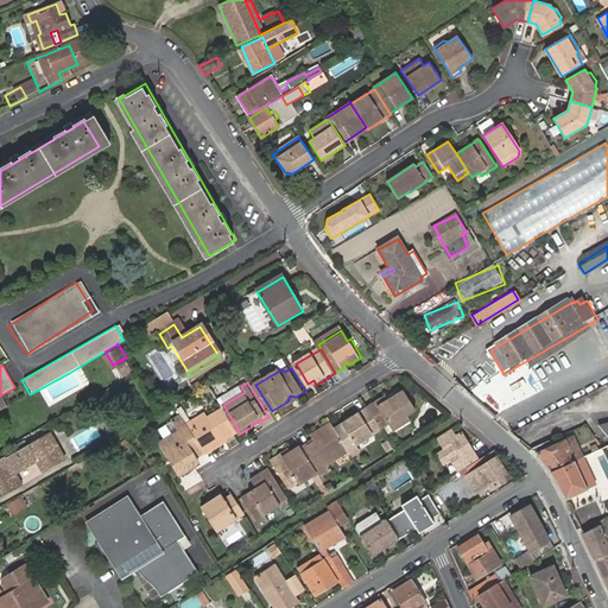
[(369,409),(382,429),(391,423),(394,429),(412,419),(409,415),(418,409),(406,390),(391,398),(390,397),(369,409)]
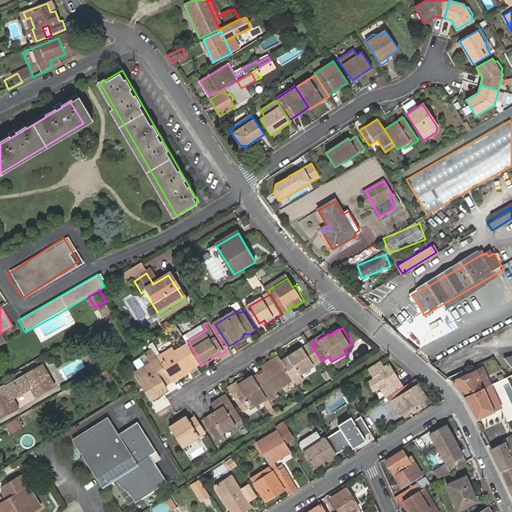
[(71,343),(64,346),(67,351),(74,347),(71,343)]
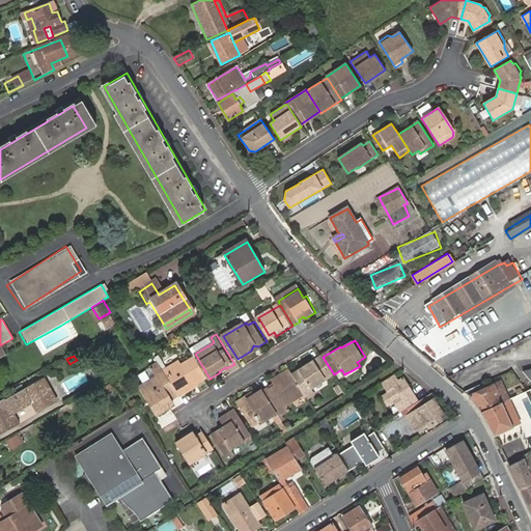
[(312,387),(334,374),(323,357),(301,369),(295,374),(305,391),(312,387)]
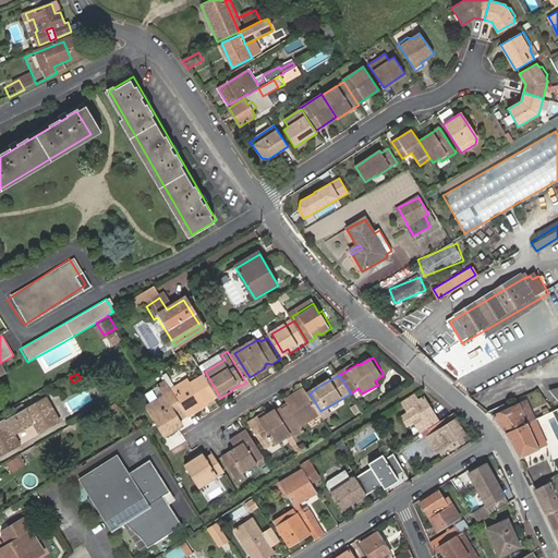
[(189,413),(190,415),(206,407),(205,404),(208,402),(219,396),(208,377),(195,385),(193,381),(179,389),(185,400),(182,402),(189,413)]
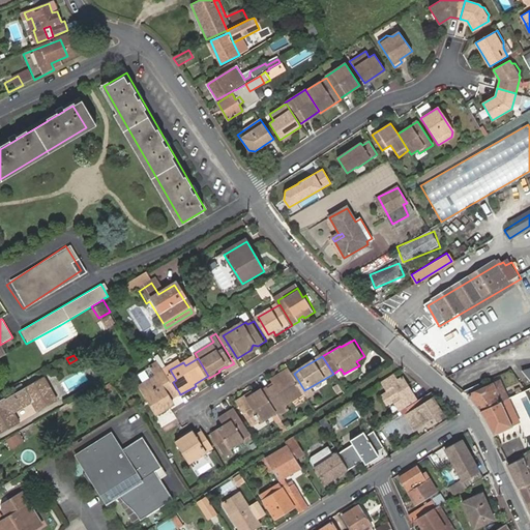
[(173,382),(166,370),(141,384),(157,412),(172,404),(169,399),(172,396),(179,392),(173,382)]
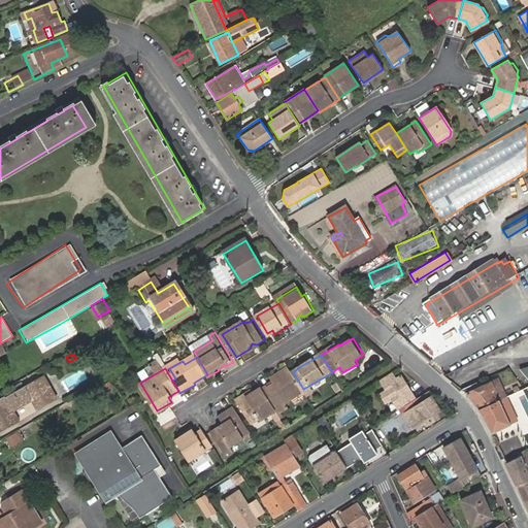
[(277,410),(278,414),(287,408),(284,404),(304,392),(303,389),(293,372),(291,368),(273,378),(275,383),(264,389),(277,410)]
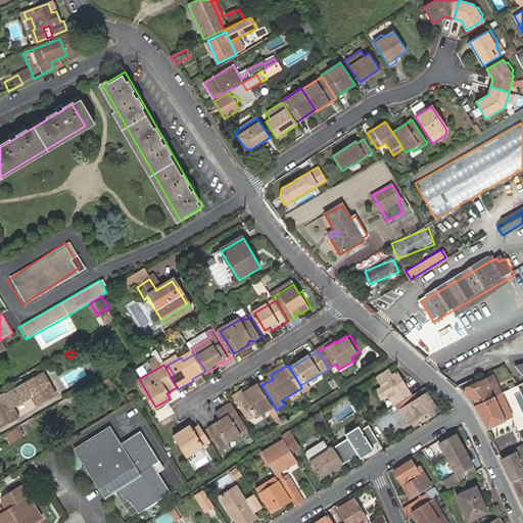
[(388,372),(378,378),(383,388),(378,391),(382,398),(387,395),(393,406),(405,399),(410,396),(395,373),(390,376),(388,372)]
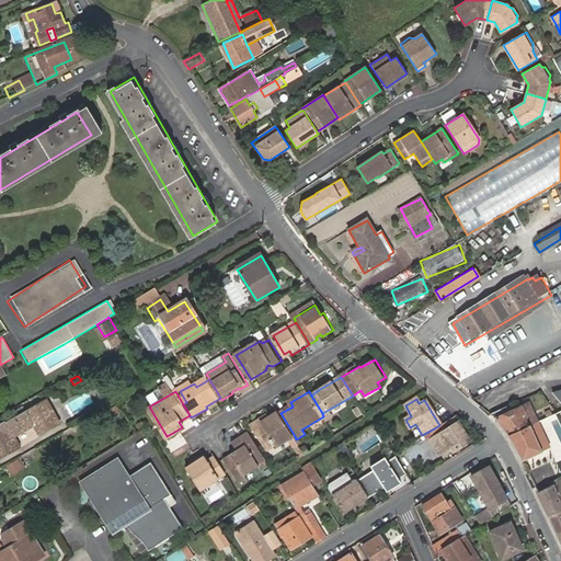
[(0,422),(0,458),(20,448),(13,436),(34,425),(39,436),(59,424),(45,400),(25,411),(11,419),(6,422),(4,421),(0,422)]
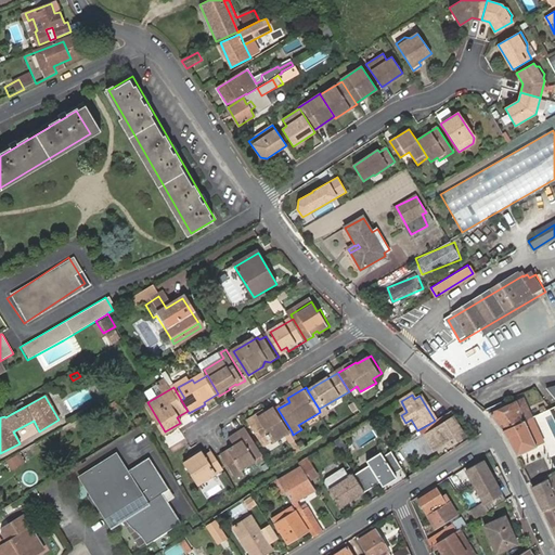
[(524,399),(517,402),(528,426),(534,423),(524,399)]
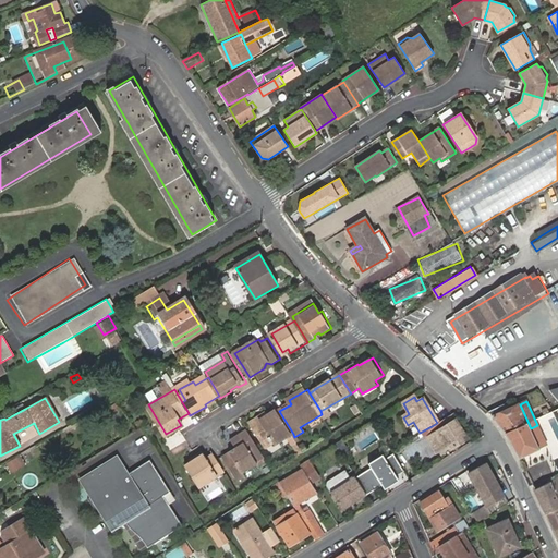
[(11,416),(25,409),(23,404),(9,412),(11,416)]
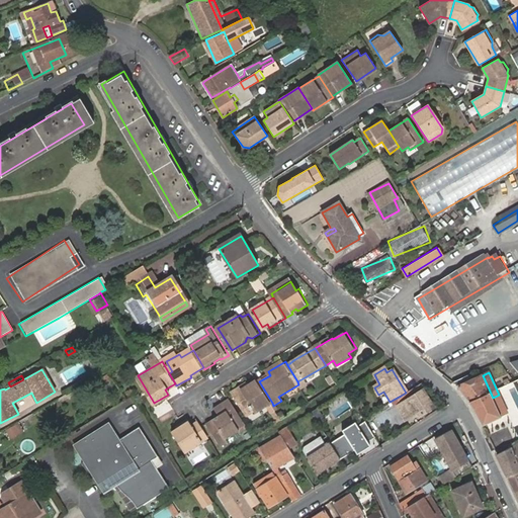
[(469,375),(453,382),(458,387),(473,407),(493,398),(483,375),(471,380),(469,375)]
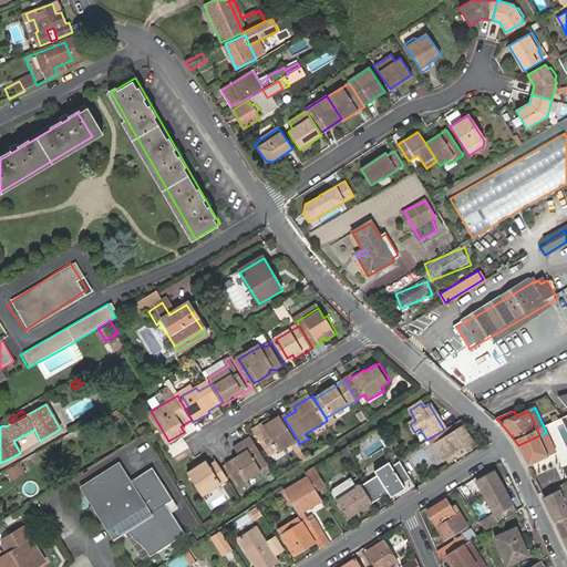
[(284,418),(282,415),(271,422),(266,425),(264,423),(255,429),(268,451),(277,445),(279,450),(280,451),(298,441),(284,418)]
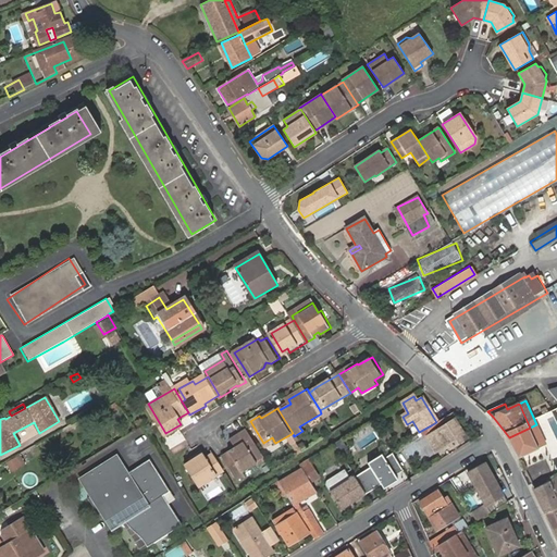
[(455,419),(426,435),(436,450),(445,446),(449,444),(450,446),(452,447),(467,438),(455,419)]
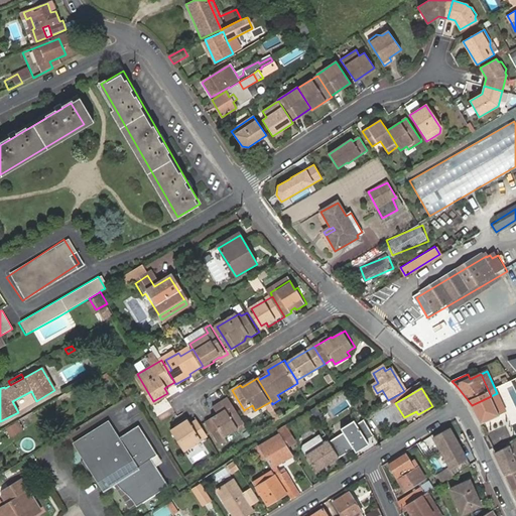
[(506,412),(497,393),(491,396),(499,415),(506,412)]
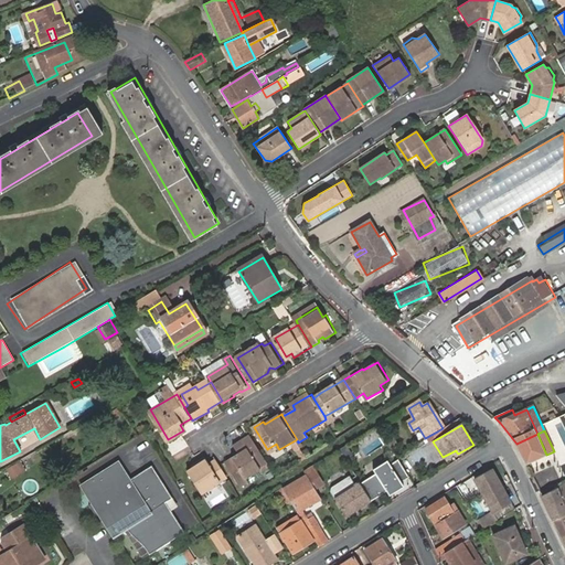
[(516,444),(526,464),(546,455),(537,434),(516,444)]
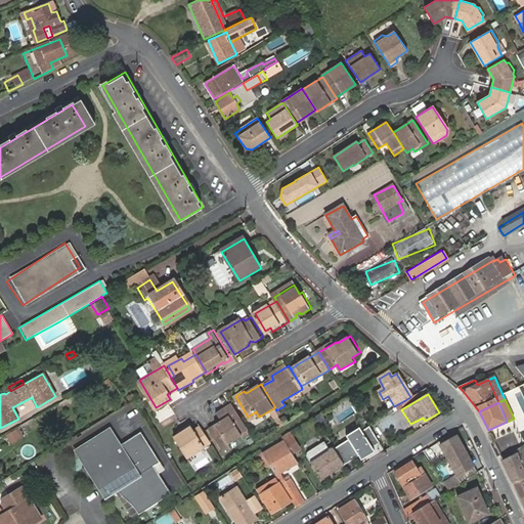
[(242,434),(249,430),(232,403),(216,412),(221,421),(209,428),(222,451),(229,447),(228,444),(243,436),(242,434)]
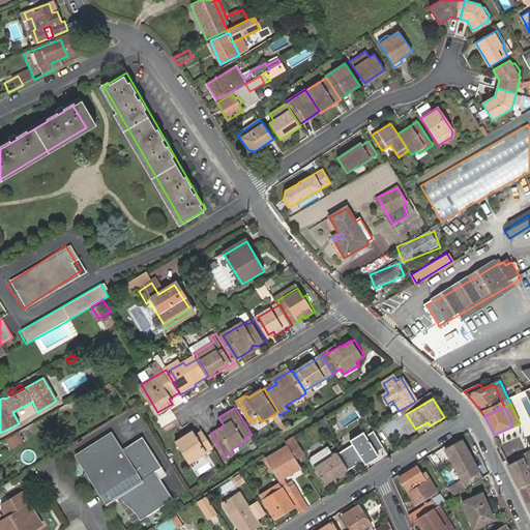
[(375,420),(369,410),(363,414),(370,423),(375,420)]
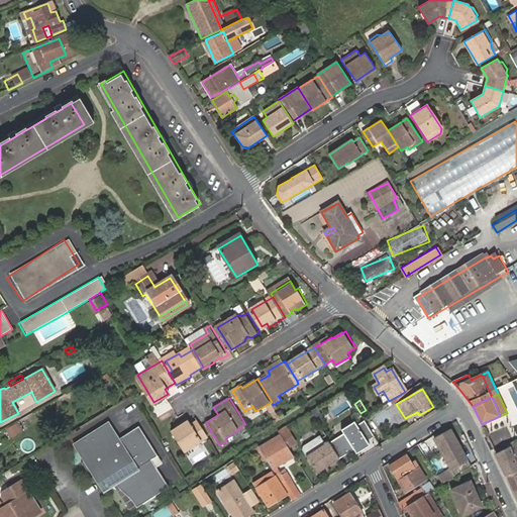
[(247,415),(254,410),(252,406),(244,411),(247,415)]
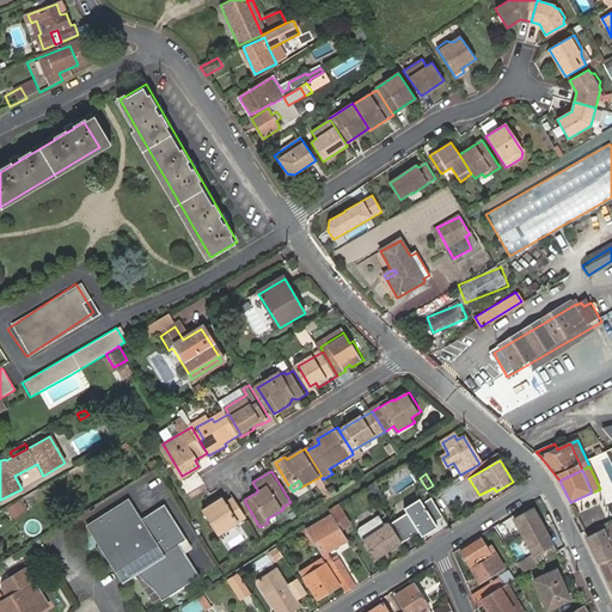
[(219,533),(248,518),(238,501),(236,499),(228,503),(225,496),(215,501),(216,505),(213,507),(206,510),(219,533)]
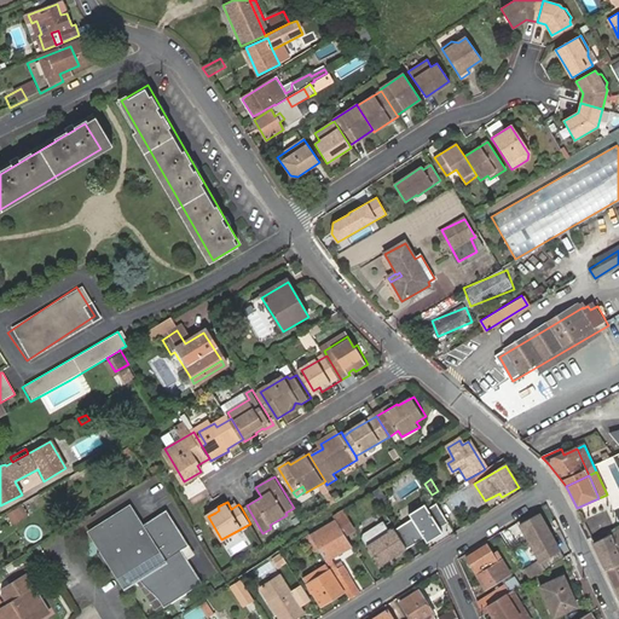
[(6,512),(12,525),(30,518),(24,503),(6,512)]
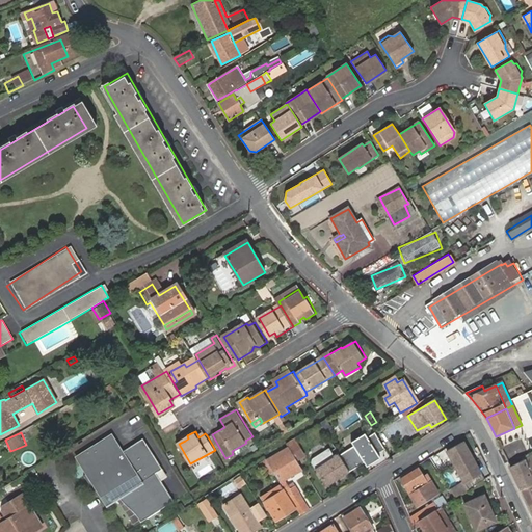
[(354,446),(340,455),(349,472),(365,462),(367,467),(380,457),(378,453),(386,449),(375,432),(368,436),(365,433),(351,442),(354,446)]
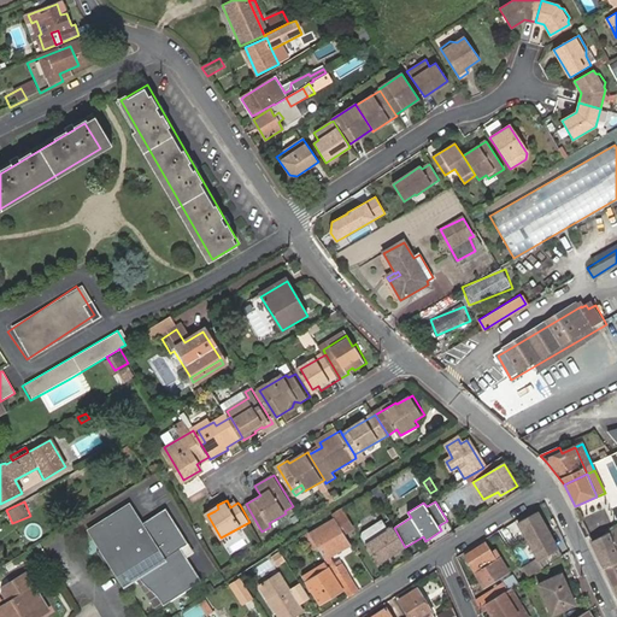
[(131,503),(97,524),(109,544),(103,548),(98,551),(106,563),(110,560),(113,559),(111,554),(115,553),(117,557),(122,553),(129,566),(124,569),(131,580),(139,575),(140,577),(142,580),(145,583),(147,587),(151,589),(154,593),(157,595),(159,599),(163,603),(164,605),(203,581),(182,548),(189,544),(168,507),(144,523),(131,503)]
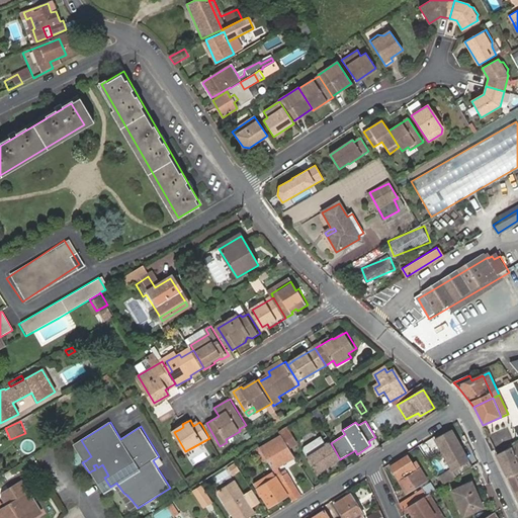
[(509,427),(493,432),(498,447),(513,442),(509,427)]
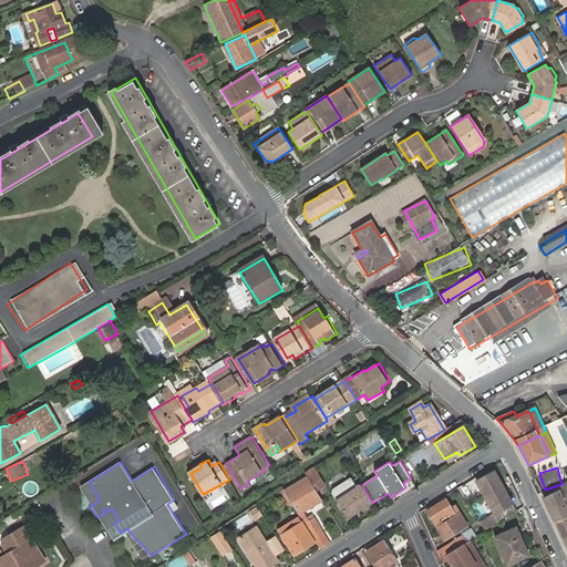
[(498,522),(516,511),(495,471),(477,481),(495,515),(498,522)]
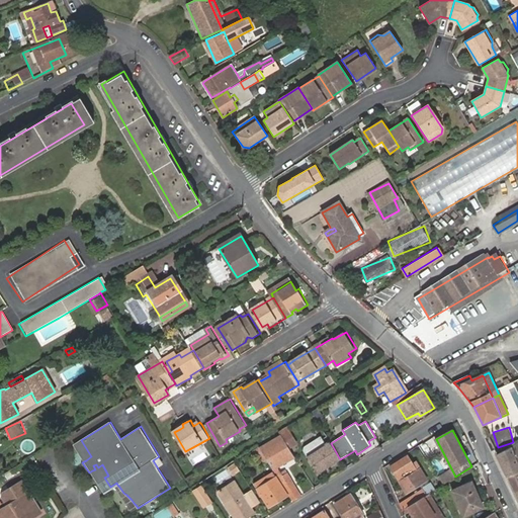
[(288,431),(281,435),(288,447),(295,442),(288,431)]
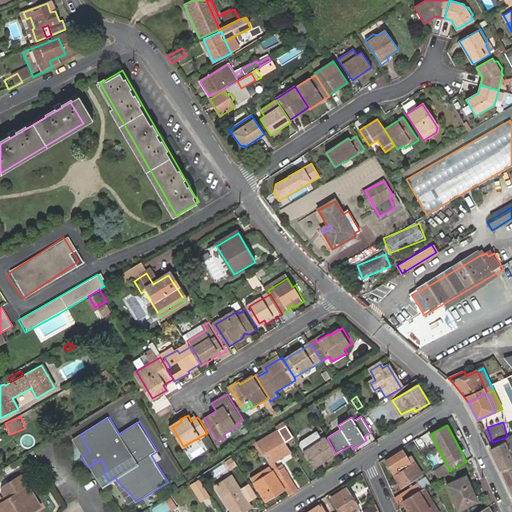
[(285,442),(278,430),(257,444),(257,445),(263,454),(270,465),(274,462),(291,452),(285,442)]
